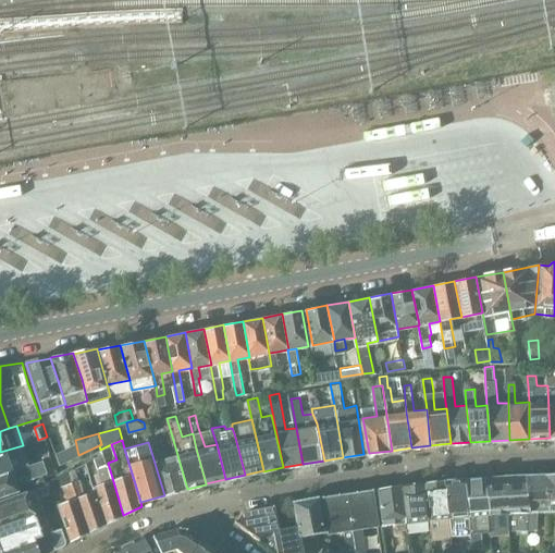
[(0,474),(45,458),(42,453),(27,458),(23,445),(0,452),(0,474)]
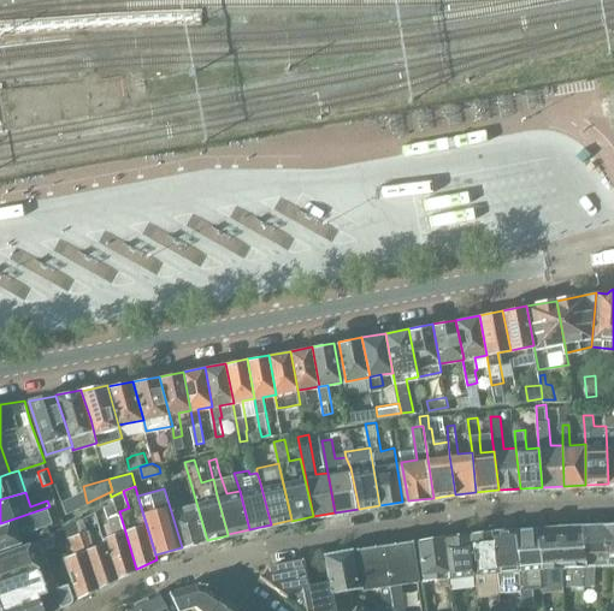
[(87,503),(84,492),(63,497),(66,511),(87,503)]
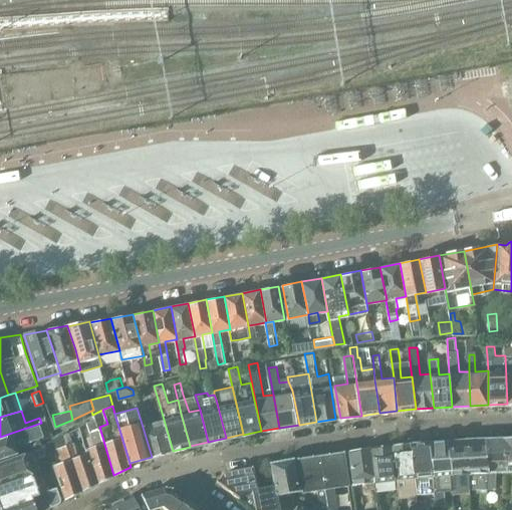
[(147,412),(139,414),(152,457),(173,451),(162,413),(152,415),(147,412)]
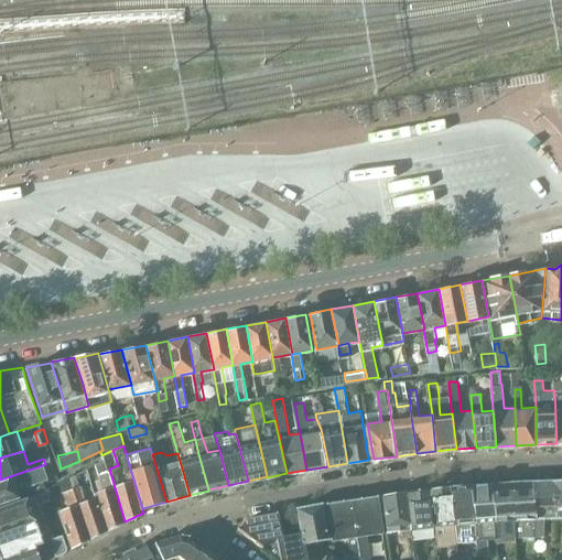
[(109,469),(106,460),(96,462),(104,488),(96,491),(97,497),(107,530),(125,521),(109,469)]
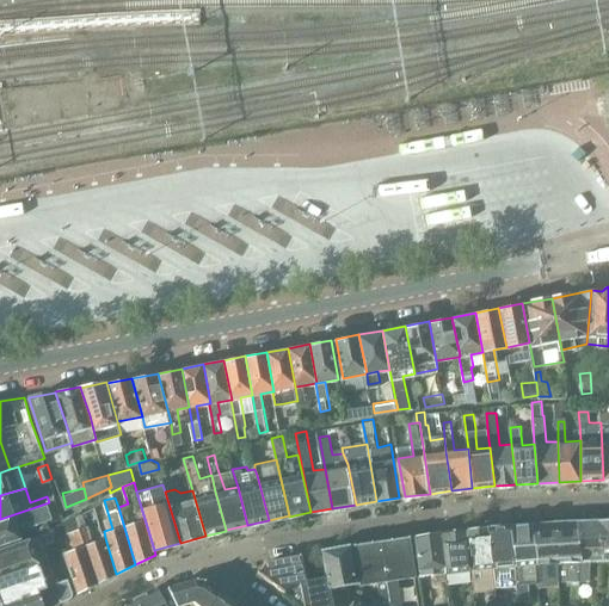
[(0,544),(22,537),(17,524),(51,511),(49,502),(0,519),(0,544)]
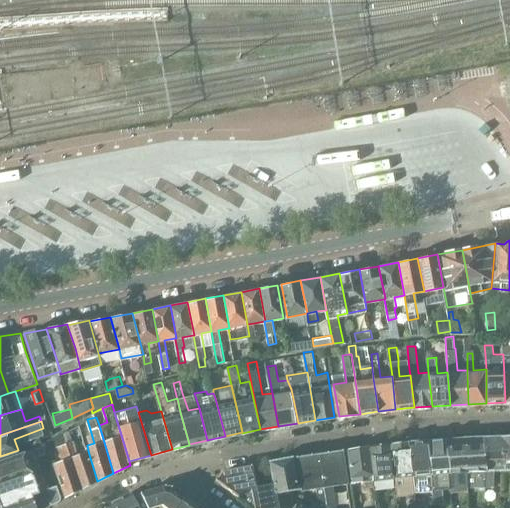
[(97,481),(88,451),(79,453),(74,439),(73,440),(68,428),(61,432),(73,460),(82,489),(97,481)]
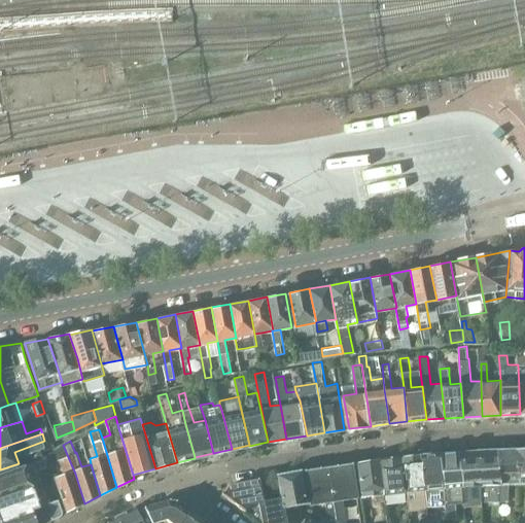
[(75,474),(63,445),(47,453),(50,462),(59,459),(64,473),(56,476),(68,511),(84,503),(75,474)]
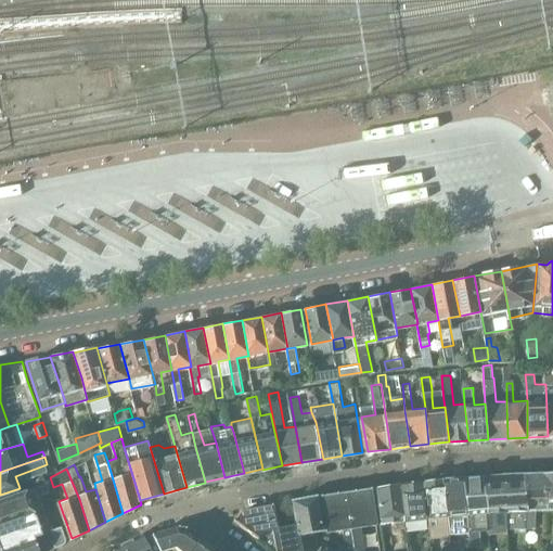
[(552,471),(543,472),(549,510),(552,509),(552,471)]
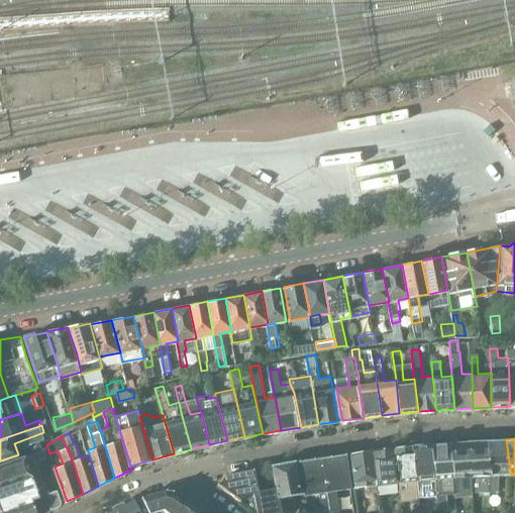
[(491,475),(492,490),(499,490),(500,486),(510,486),(511,475),(506,439),(487,440),(491,475)]
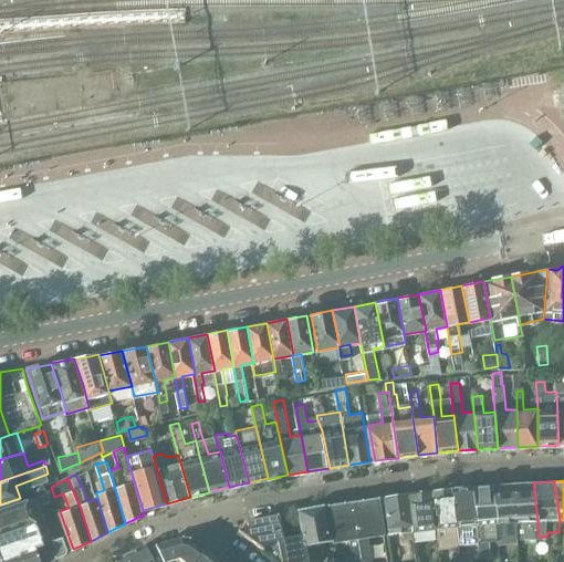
[(493,484),(499,539),(508,539),(508,522),(519,521),(513,482),(493,484)]
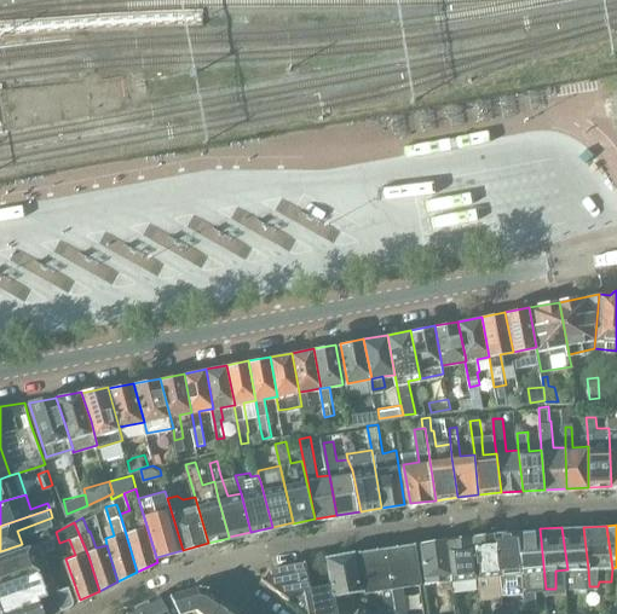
[(561,527),(568,569),(568,606),(577,606),(578,586),(589,586),(588,568),(583,527),(561,527)]
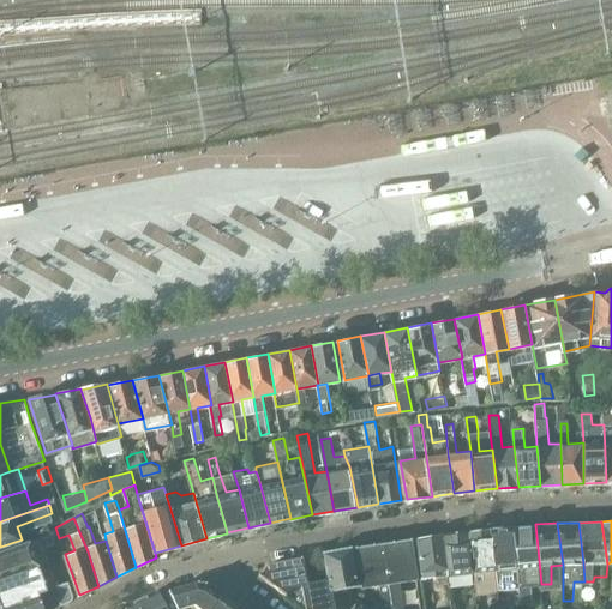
[(541,584),(535,524),(513,526),(520,588),(521,602),(534,602),(533,585),(541,584)]
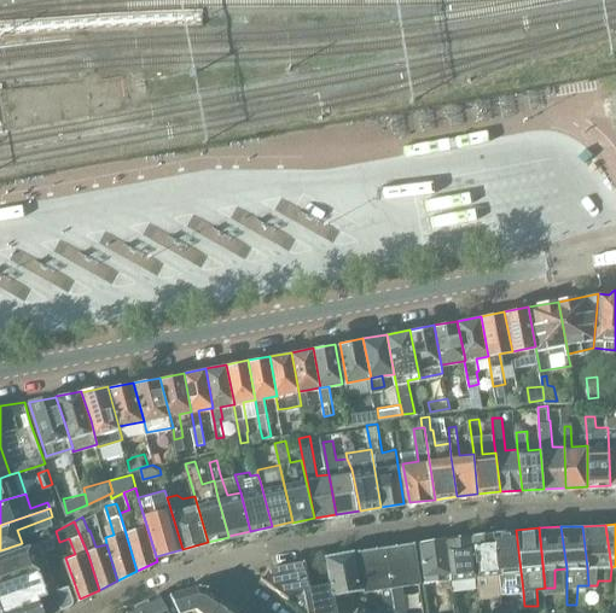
[(523,591),(516,530),(494,531),(503,594),(523,591)]
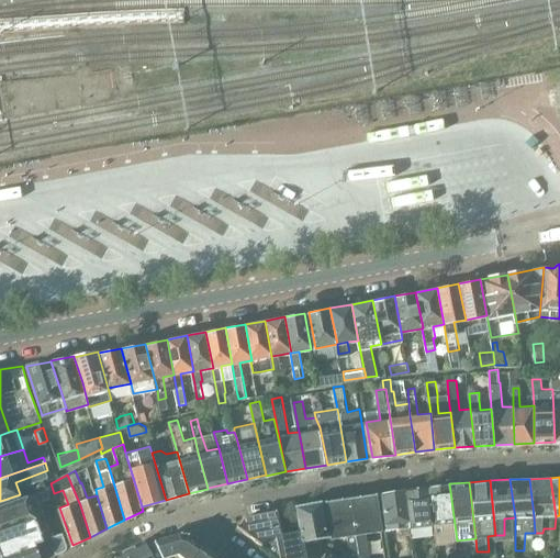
[(434,523),(436,543),(457,540),(449,483),(429,486),(434,523)]
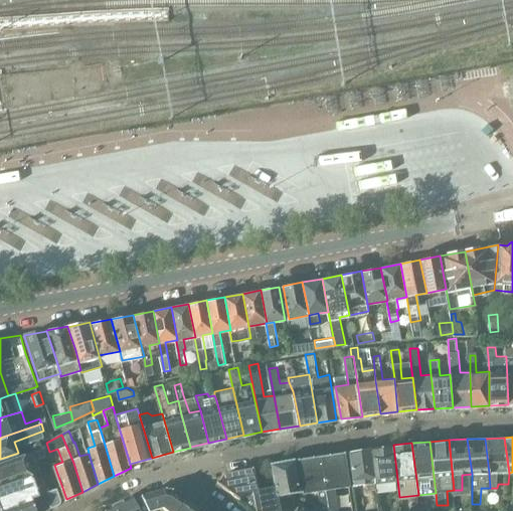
[(397,479),(393,445),(372,448),(379,499),(383,498),(382,490),(385,490),(384,481),(397,479)]
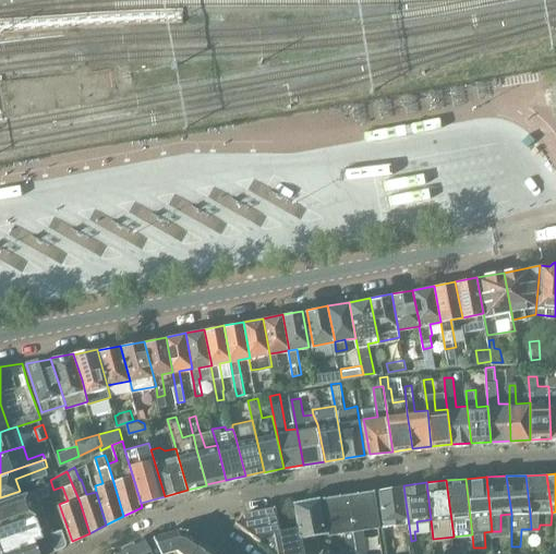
[(50,493),(48,485),(0,502),(0,525),(45,510),(45,509),(40,497),(50,493)]
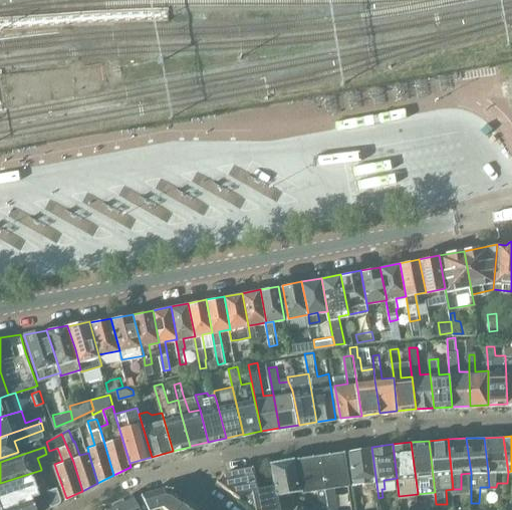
[(353,484),(375,481),(371,447),(349,450),(353,484)]
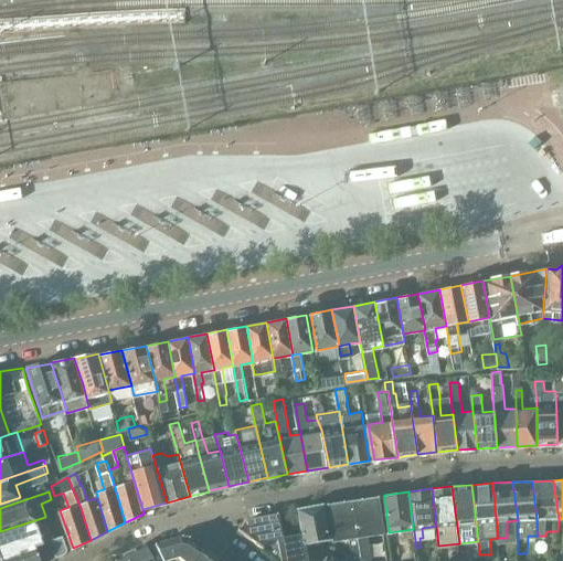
[(389,560),(379,495),(353,499),(360,541),(373,540),(375,560),(389,560)]
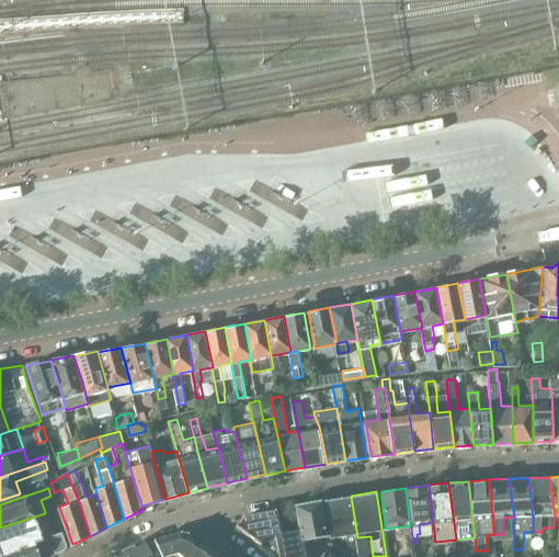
[(357,537),(351,496),(326,499),(331,536),(332,544),(342,549),(344,547),(343,542),(357,540),(357,537)]
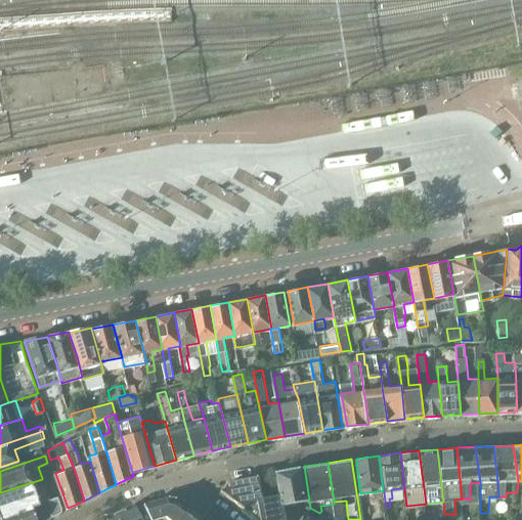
[(306,499),(300,467),(276,471),(280,494),(281,494),(284,503),(306,499)]
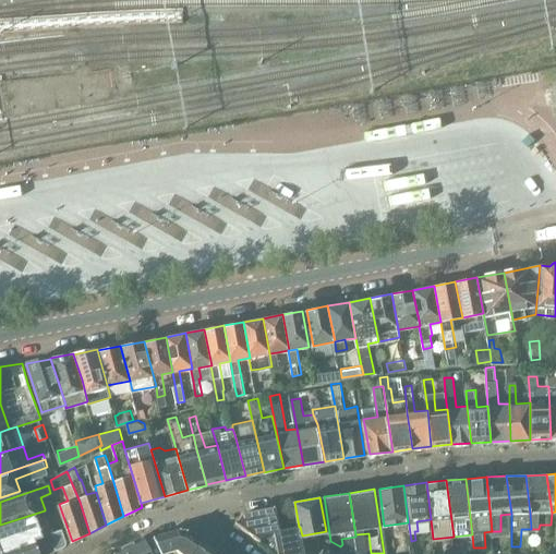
[(266,533),(277,530),(273,506),(243,512),(237,521),(261,540),(266,533)]
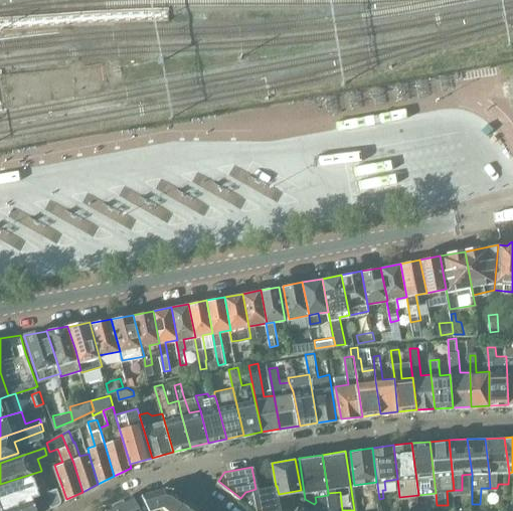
[(48,490),(41,471),(0,484),(0,505),(1,507),(48,490)]
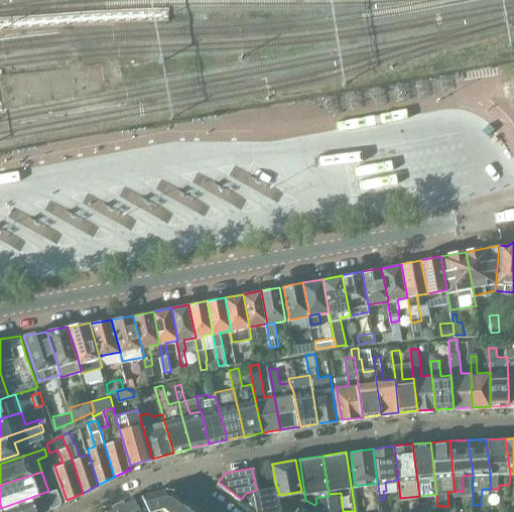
[(257,511),(281,511),(279,495),(277,487),(276,487),(254,491),(258,511),(257,511)]
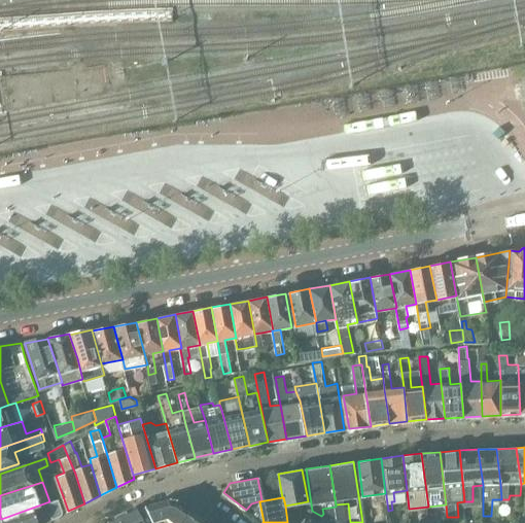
[(63,514),(64,511),(59,498),(49,501),(1,519),(1,522),(39,522),(37,517),(50,513),(54,518),(63,514)]
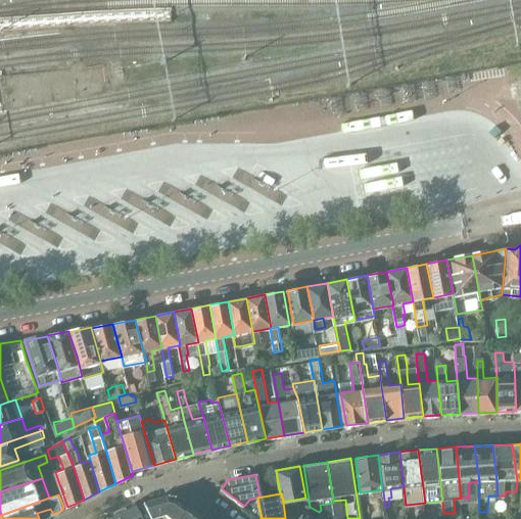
[(180,518),(190,506),(177,497),(170,494),(144,502),(152,518),(156,517),(158,518),(180,518)]
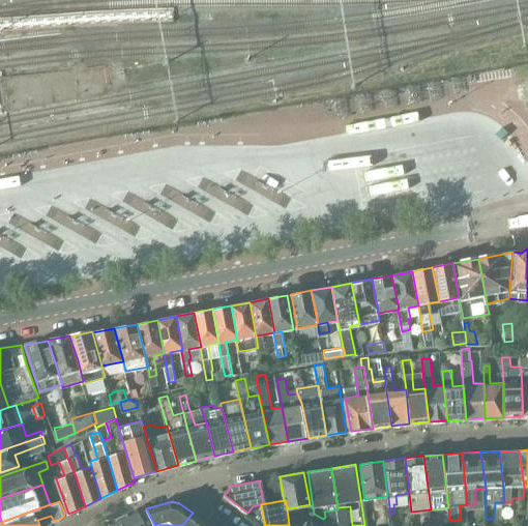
[(139,513),(137,507),(109,522),(111,525),(150,525),(143,510),(139,513)]
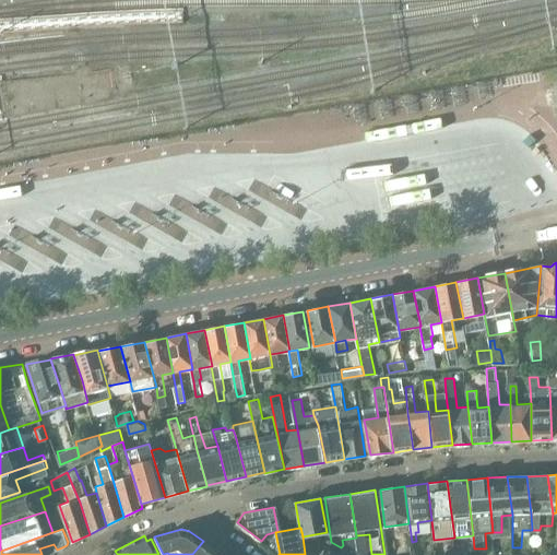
[(405,547),(388,550),(388,554),(413,554),(411,539),(405,540),(405,547)]
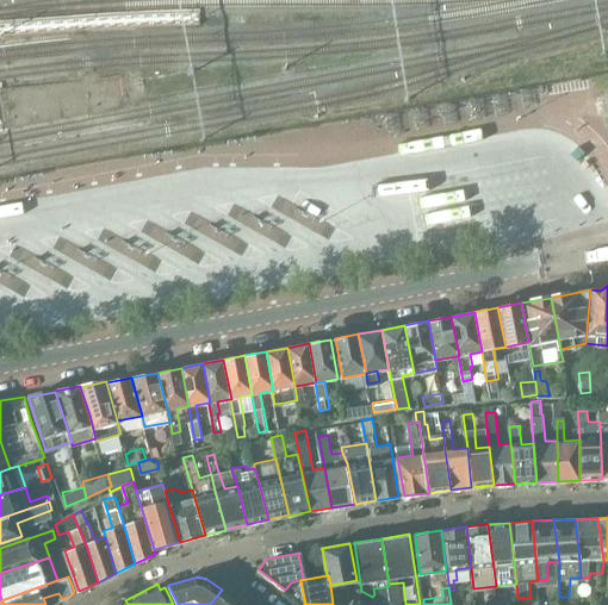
[(222,590),(210,604),(237,604),(240,604),(240,603),(222,590)]
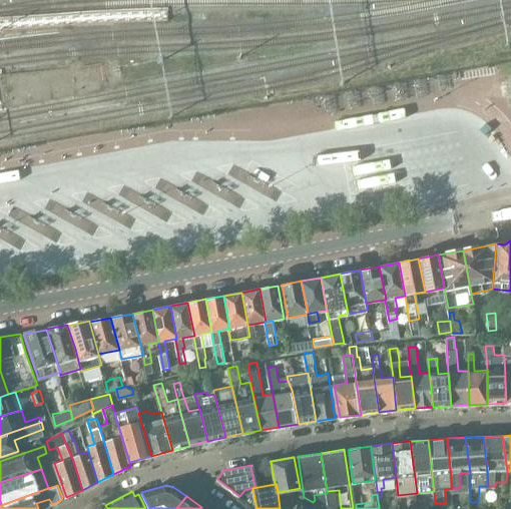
[(293,508),(321,508),(323,507),(319,505),(316,508),(312,508),(300,500),(293,508)]
